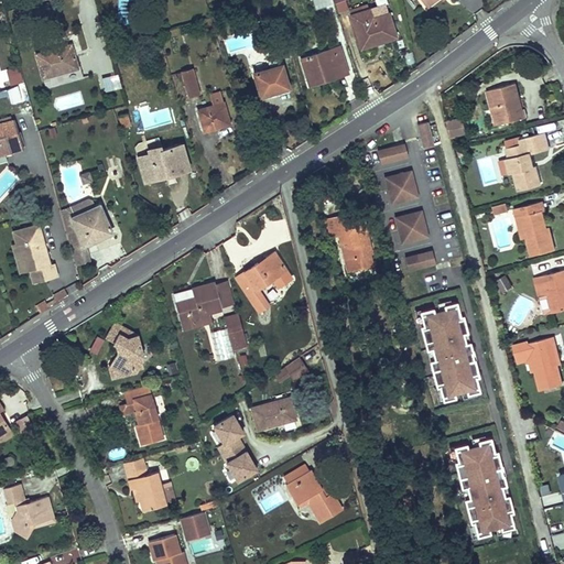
[(348,11),(353,24),(355,23),(361,43),(383,36),(384,40),(394,36),(383,4),(368,10),(366,6),(348,11)]
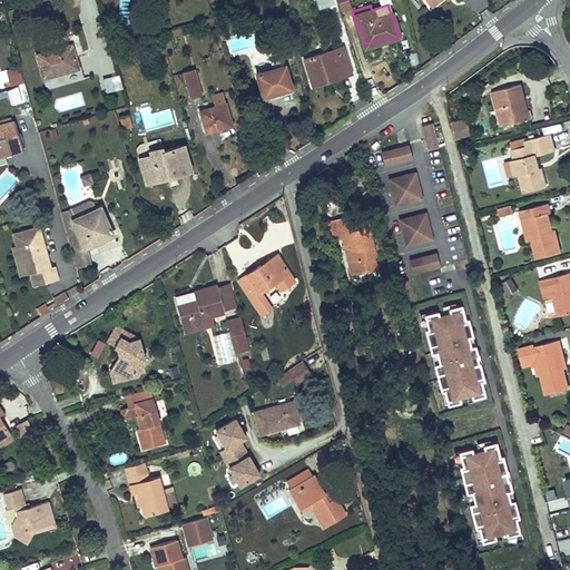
[(356,25),(364,48),(389,40),(387,37),(365,43),(359,23),(356,25)]
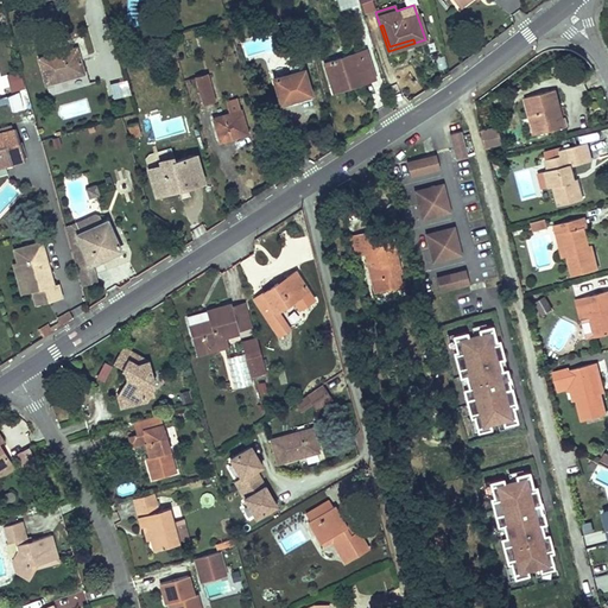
[(292,26),(279,30),(282,38),(286,38),(289,46),(298,44),(292,26)]
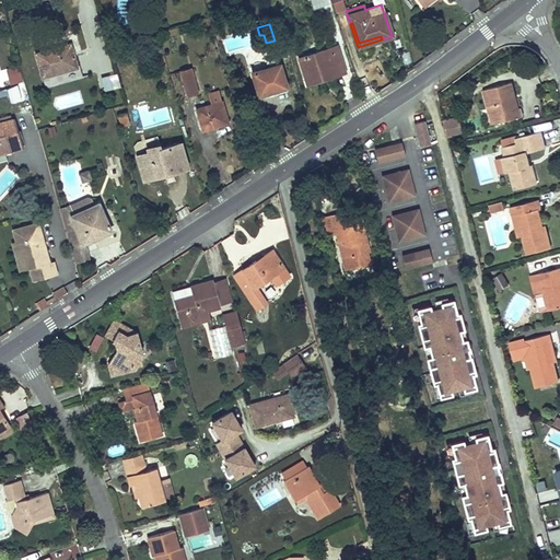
[(69,44),(35,54),(42,77),(45,86),(78,78),(76,67),(69,44)]
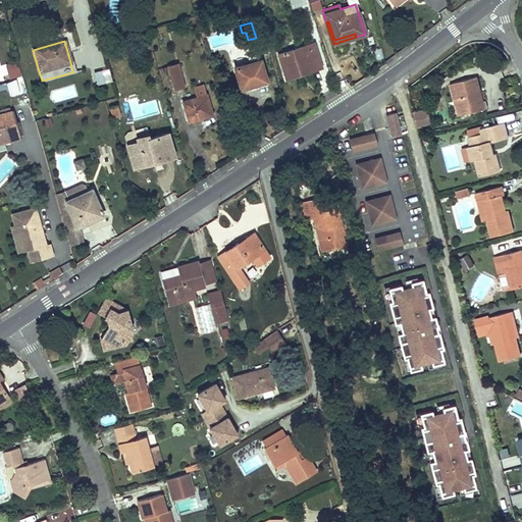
[(279,53),(284,73),(298,69),(299,73),(320,65),(312,42),(298,47),(294,49),(286,52),(285,50),(280,51),(281,53),(279,53)]
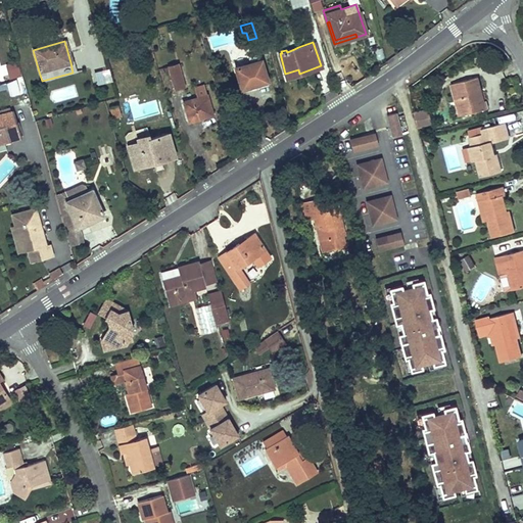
[(250,62),(235,66),(240,85),(253,82),(254,84),(267,80),(258,53),(248,56),(250,62)]
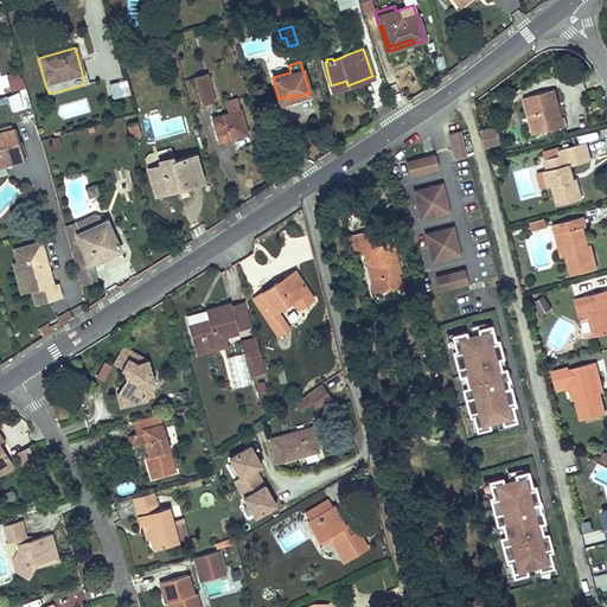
[(20,70),(6,74),(12,91),(25,88),(20,70)]
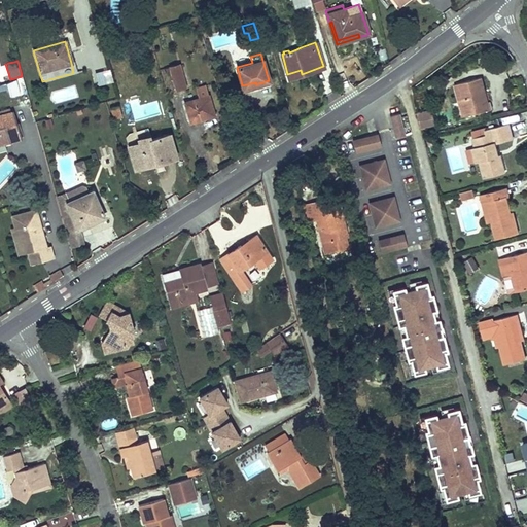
[(178,64),(169,67),(176,89),(185,86),(178,64)]
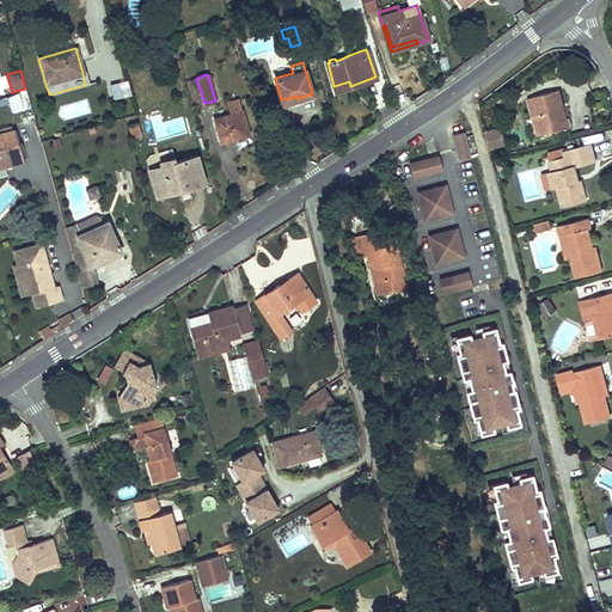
[(349,81),(334,86),(336,91),(350,86),(349,81)]
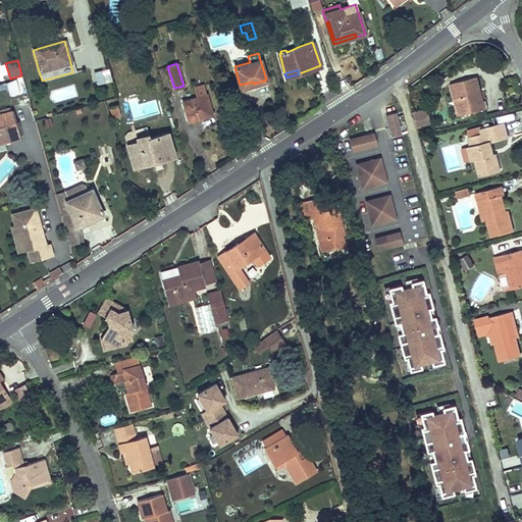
[(477,90),(480,89),(477,76),(454,83),(462,115),(486,109),(483,101),(480,101),(477,90)]
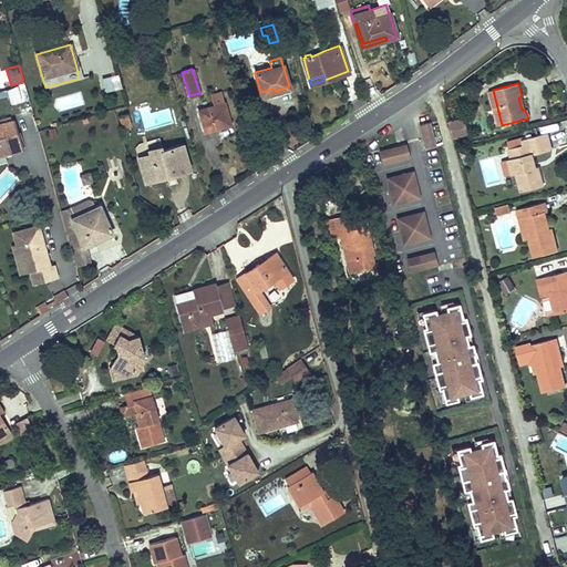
[(229,124),(224,103),(224,104),(220,92),(209,95),(213,106),(198,111),(204,131),(229,124)]
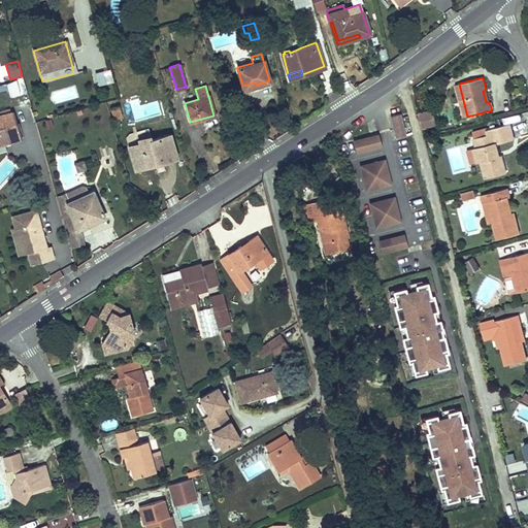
[(419,107),(431,104),(427,90),(416,93),(419,107)]
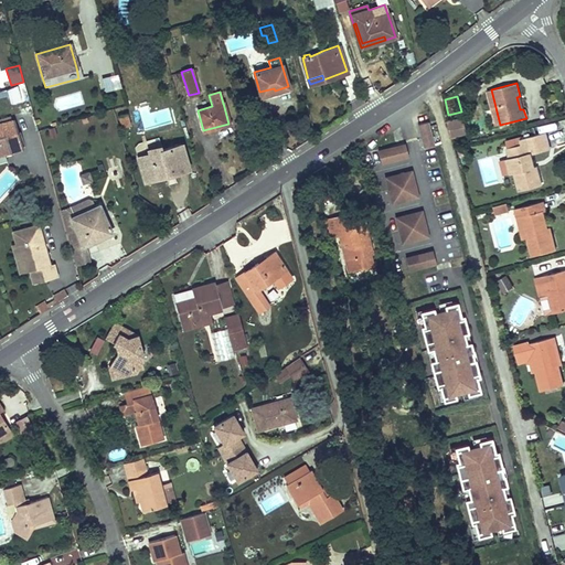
[(16,97),(8,99),(11,113),(19,110),(16,97)]
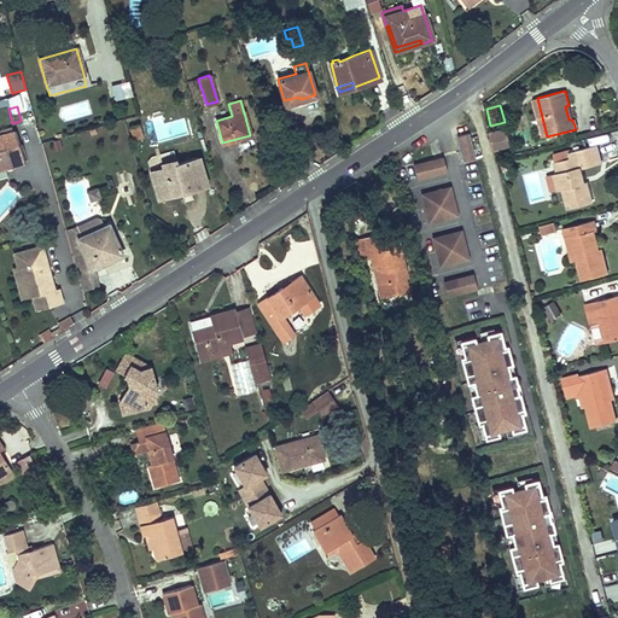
[(525,114),(513,116),(519,139),(531,135),(525,114)]
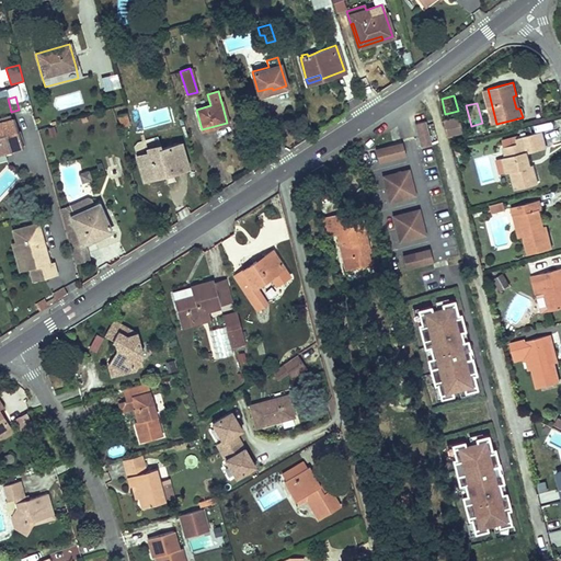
[(129,123),(126,113),(118,115),(121,126),(129,123)]
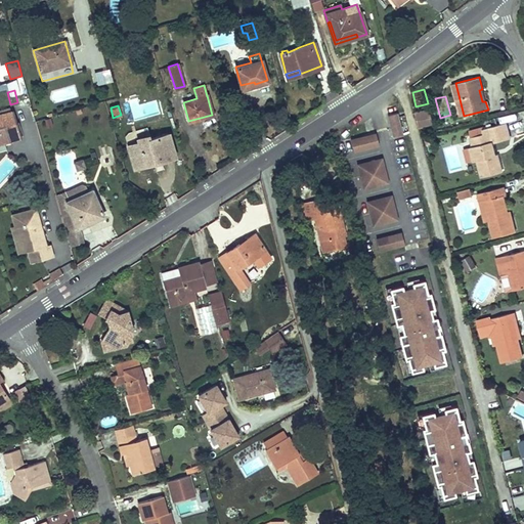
[(9,111),(8,106),(0,108),(0,142),(19,137),(12,111),(9,111)]
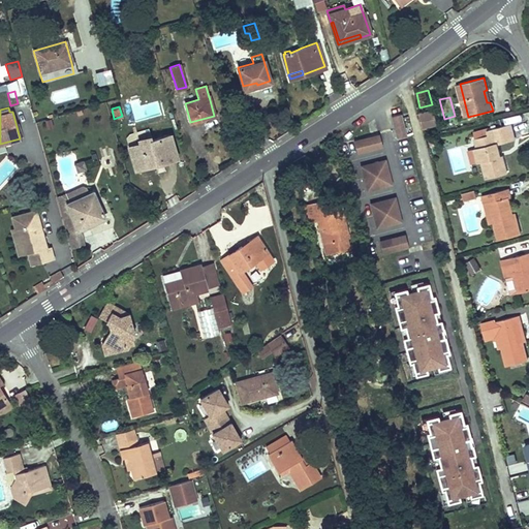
[(433,111),(418,114),(423,127),(436,124),(433,111)]
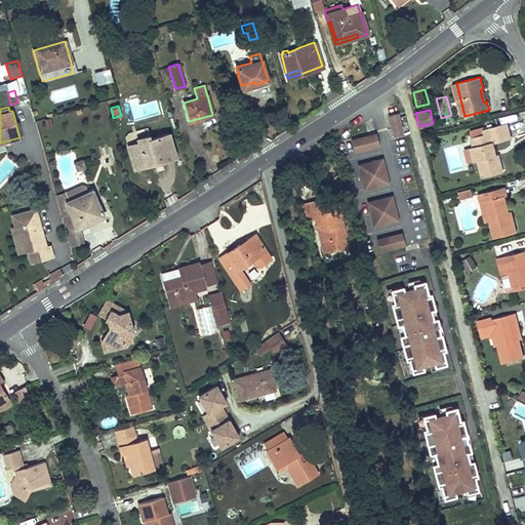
[(398,113),(390,115),(395,136),(404,134),(398,113)]
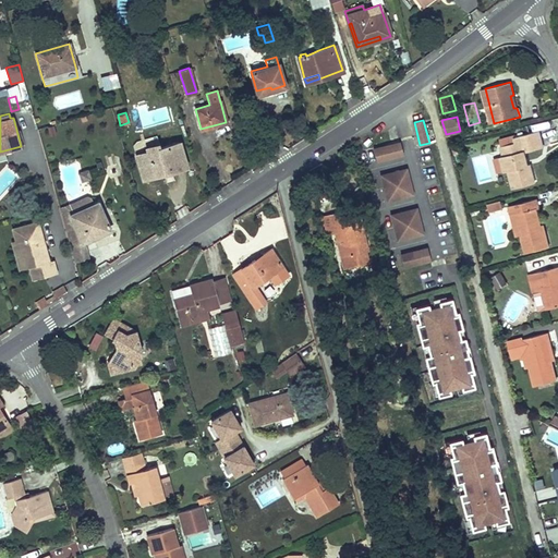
[(502,158),(499,159),(502,172),(507,171),(511,189),(533,183),(529,165),(526,165),(523,154),(542,148),(537,132),(514,137),(516,144),(500,147),(502,158)]
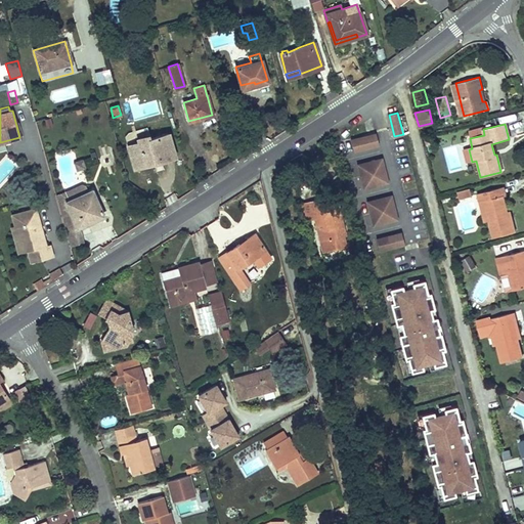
[(138,142),(130,145),(135,166),(159,160),(174,155),(167,133),(149,138),(148,135),(137,138),(138,142)]
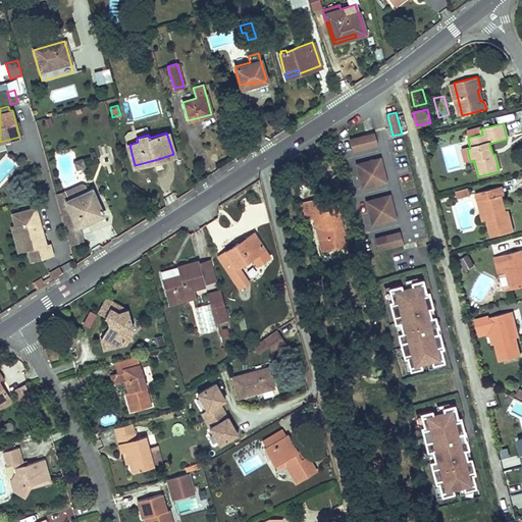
[(374,145),(371,133),(347,139),(350,151),(374,145)]
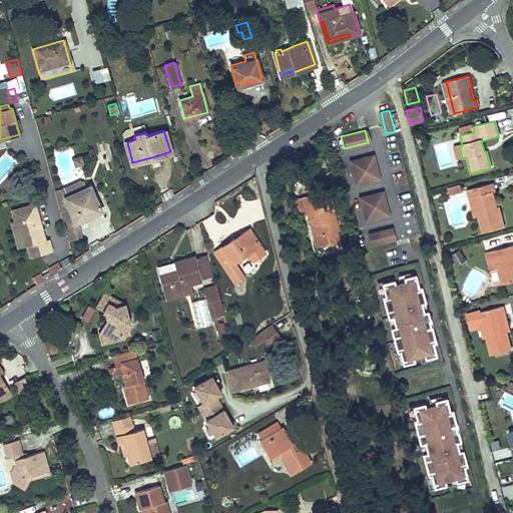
[(378,178),(371,154),(347,160),(353,185),(378,178)]
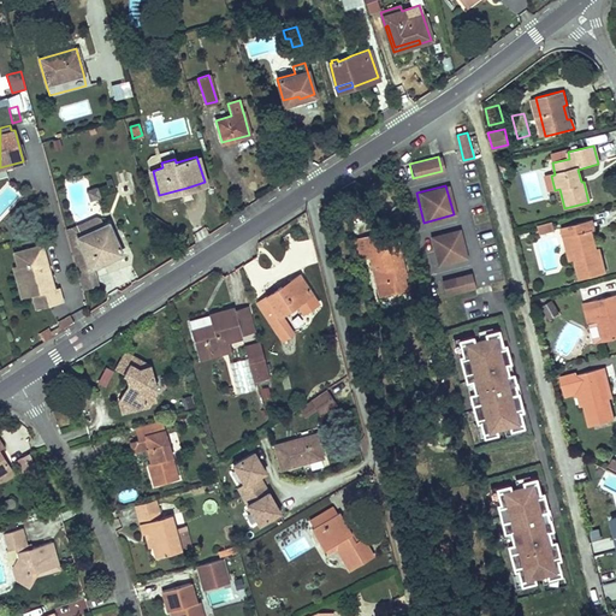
[(65,230),(77,270),(92,266),(94,265),(105,260),(106,256),(120,250),(108,221),(104,224),(101,217),(95,215),(65,230)]
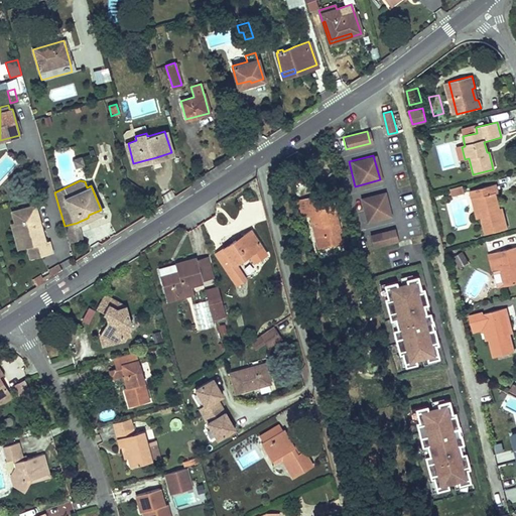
[(466,191),(464,184),(449,188),(452,195),(466,191)]
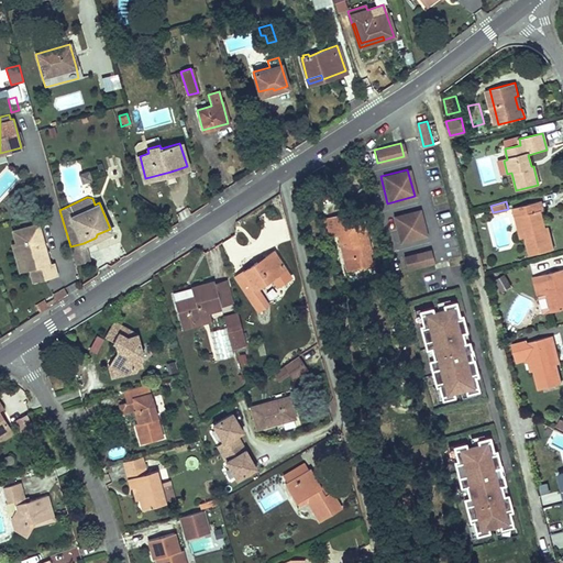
[(541,201),(518,207),(525,238),(529,254),(553,249),(549,232),(545,233),(540,211),(543,210),(541,201)]
